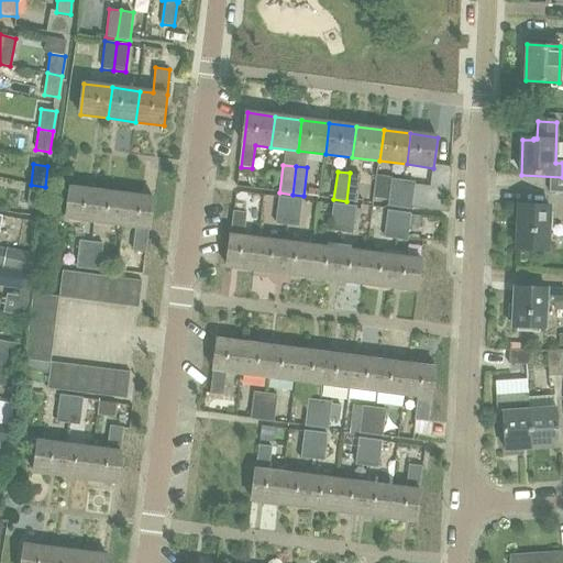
[(350,173),(346,201),(357,202),(361,175),(350,173)]
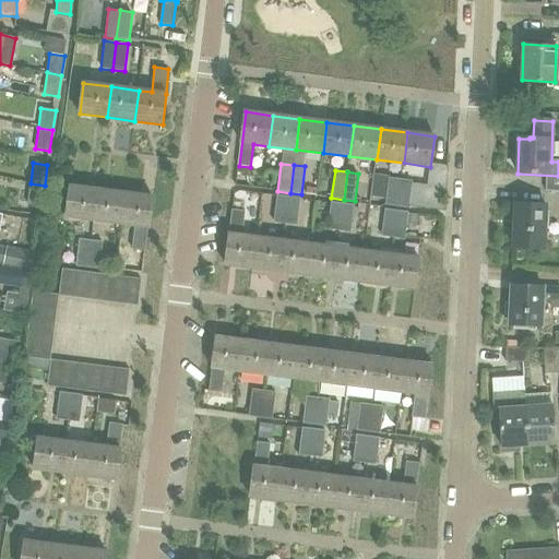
[(385,204),(399,206),(402,179),(389,177),(385,204)]
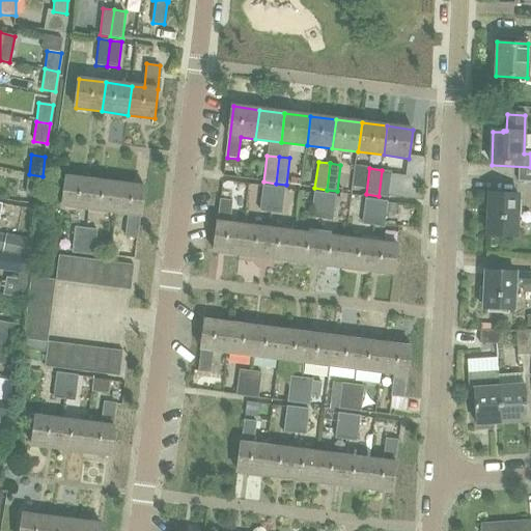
[(382,170),(379,196),(388,197),(392,171),(382,170)]
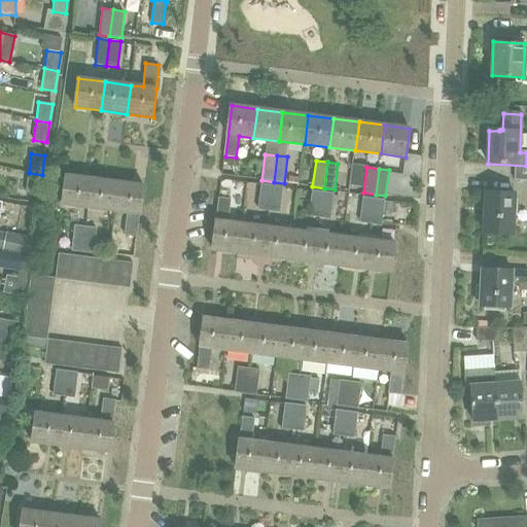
[(26,191),(39,194),(42,175),(29,173),(26,191)]
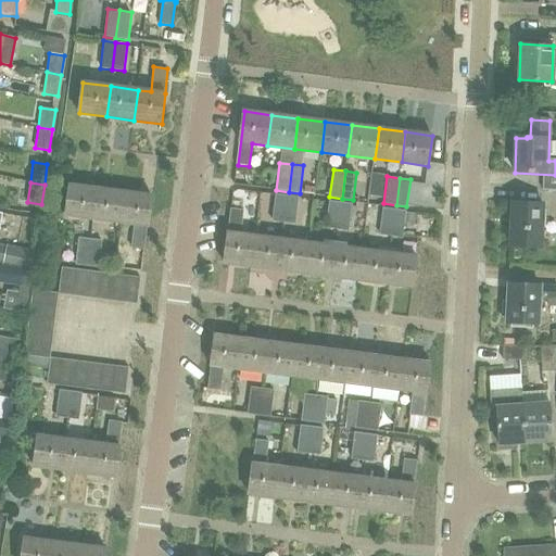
[(65,216),(93,219),(97,189),(70,186),(65,216)]
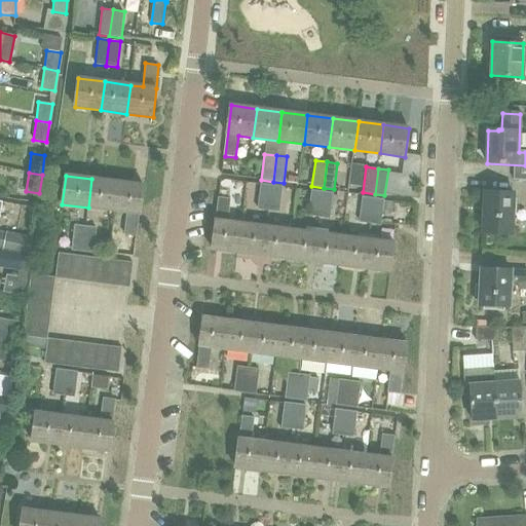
[(118,182),(91,179),(88,208),(114,211),(118,182)]
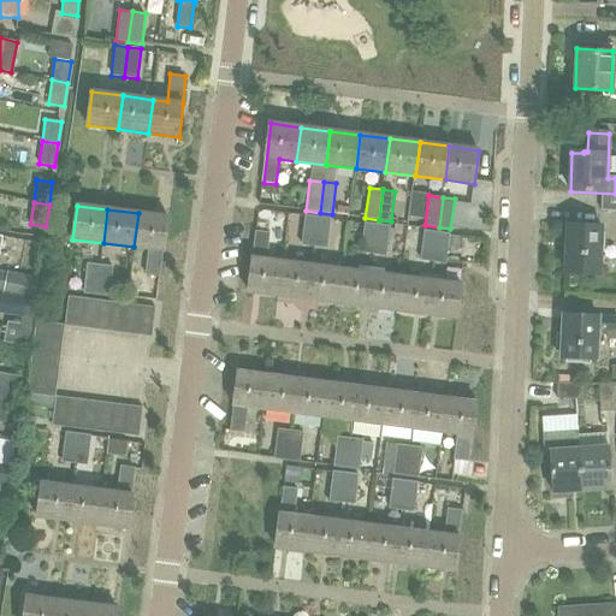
[(138,213),(134,247),(149,249),(146,274),(161,277),(169,217),(138,213)]
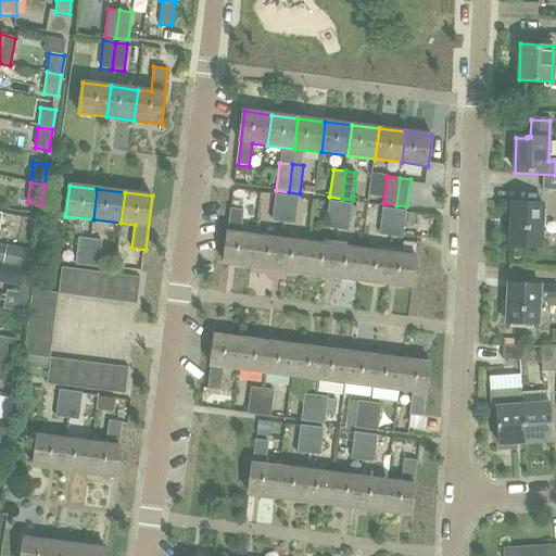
[(273,222),(285,223),(288,196),(276,194),(273,222)]
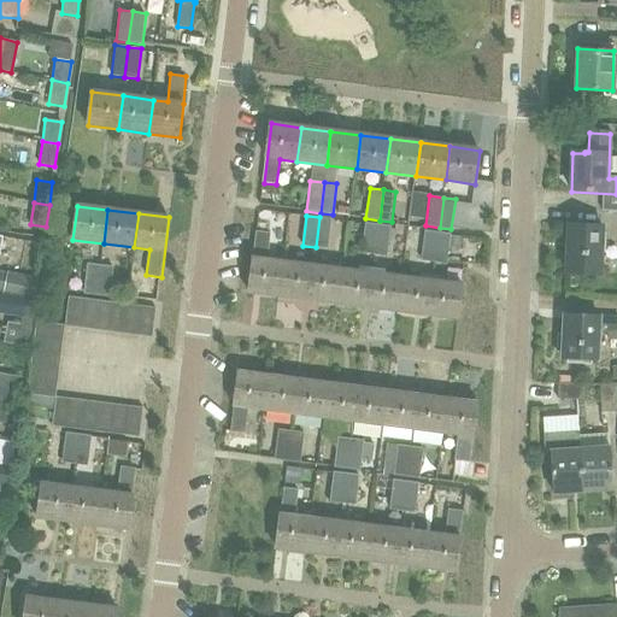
[(319,217),(316,247),(328,248),(331,218),(319,217)]
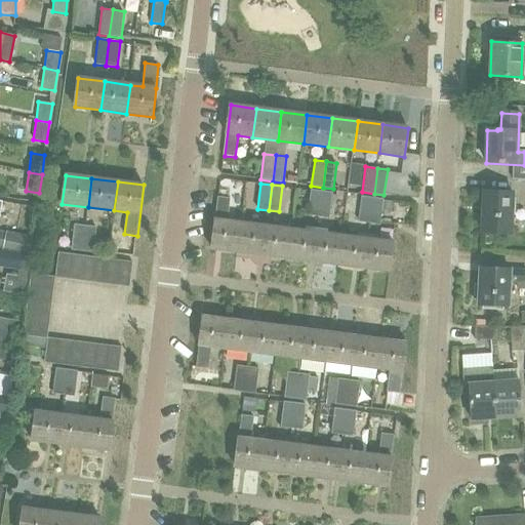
[(319,217),(322,191),(311,190),(308,215),(319,217)]
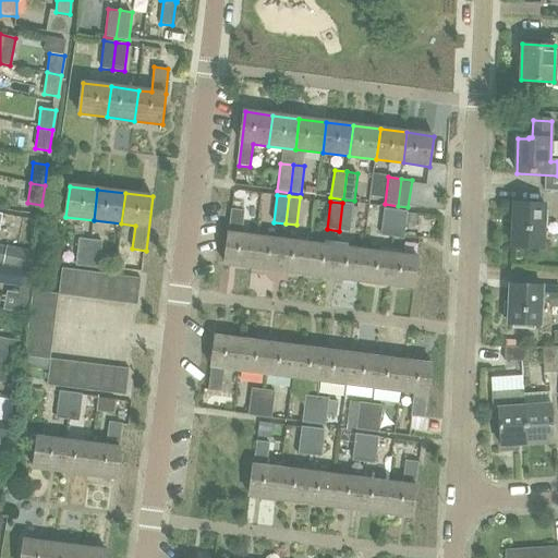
[(342,203),(339,231),(350,232),(354,204),(342,203)]
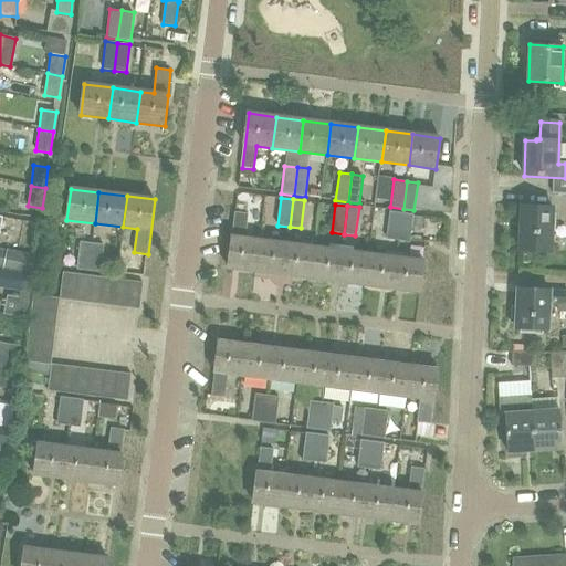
[(551,252),(553,208),(523,207),(520,251),(551,252)]
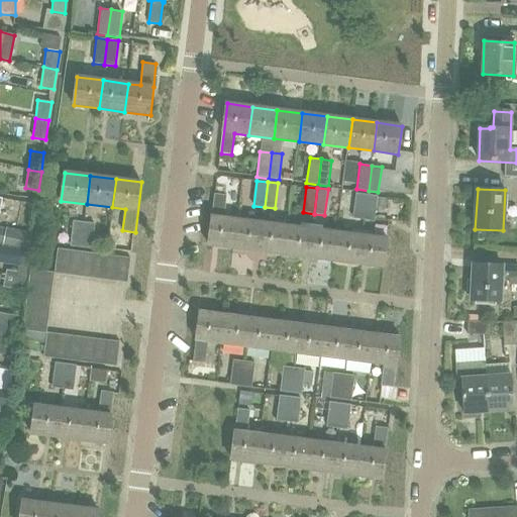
[(365,220),(368,194),(355,193),(352,218),(365,220)]
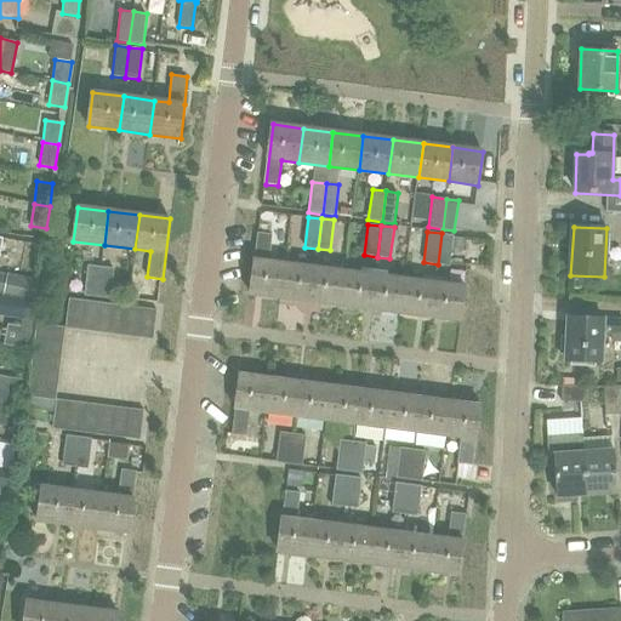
[(442,233),(438,265),(450,266),(454,235),(442,233)]
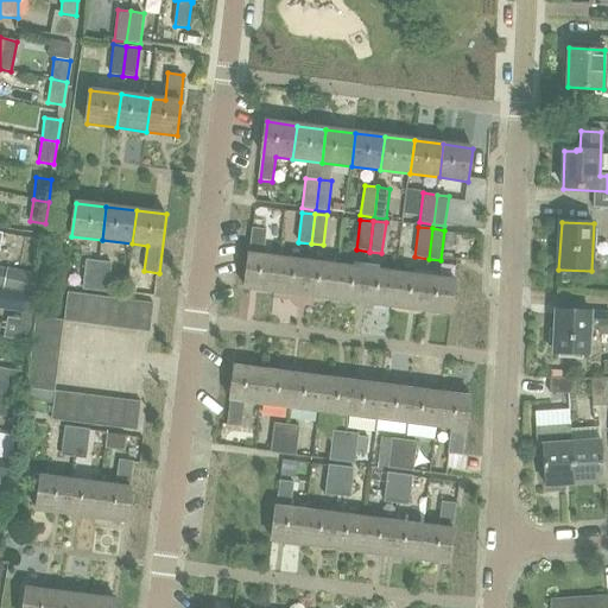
[(245,287),(274,291),(279,258),(264,257),(266,230),(252,229),(245,287)]
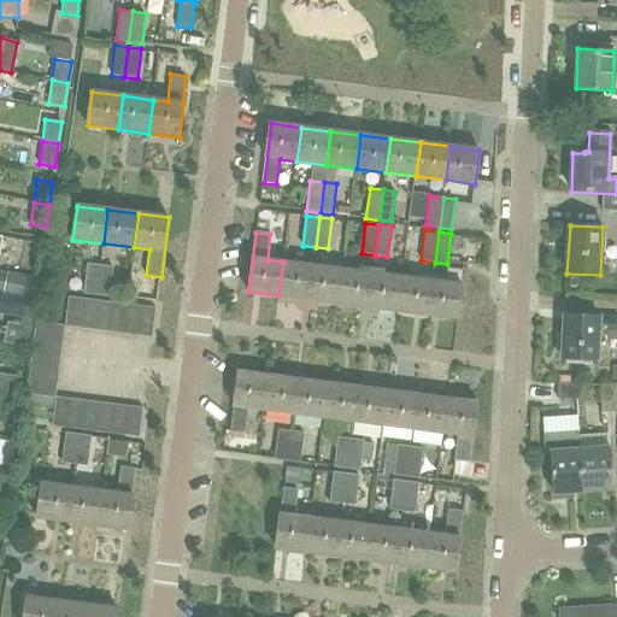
[(313,266),(283,262),(278,295),(309,299),(313,266)]
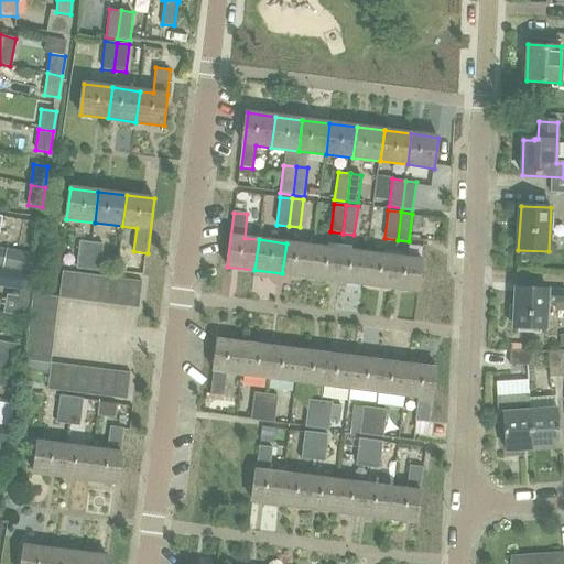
[(89,270),(93,242),(79,241),(76,269),(89,270)]
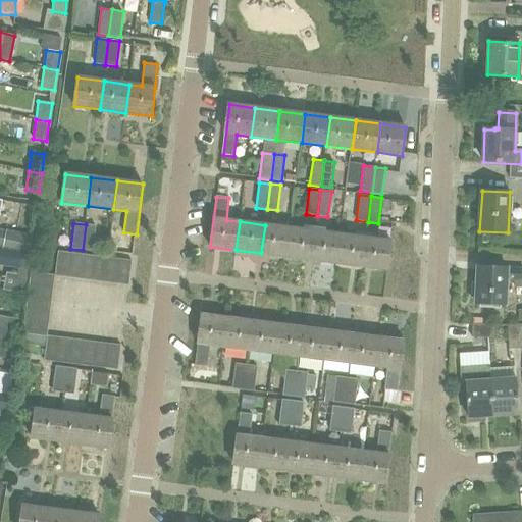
[(86,224),(83,250),(93,251),(96,225),(86,224)]
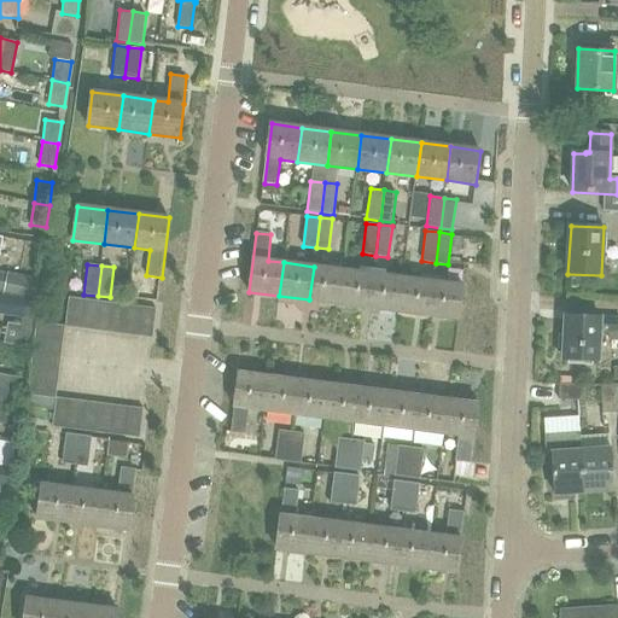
[(343,270),(314,267),(309,299),(338,304),(343,270)]
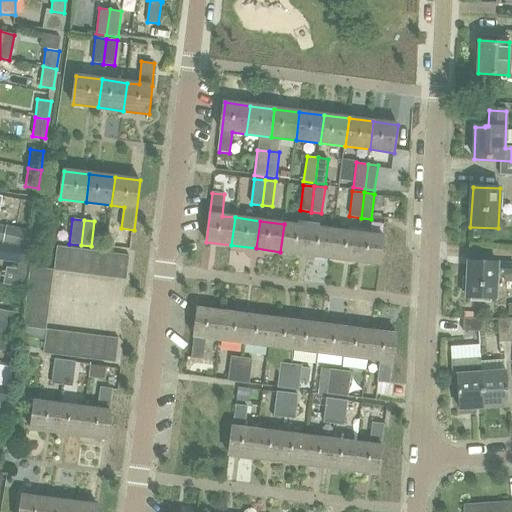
[(280,252),(305,255),(309,227),(284,224),(280,252)]
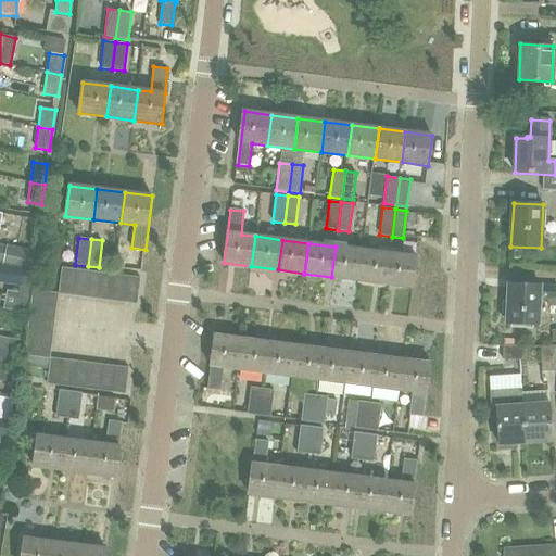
[(33,252),(5,247),(2,264),(29,269),(33,252)]
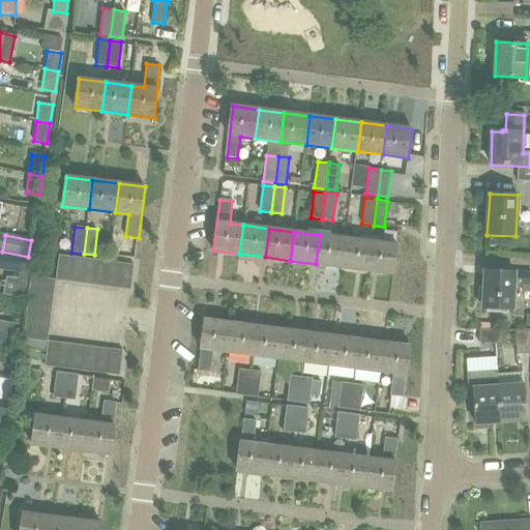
[(316,264),(342,267),(346,238),(320,235),(316,264)]
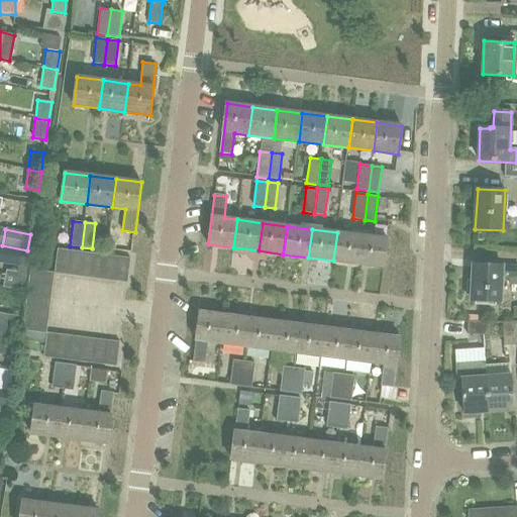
[(333,261),(358,264),(363,235),(337,232),(333,261)]
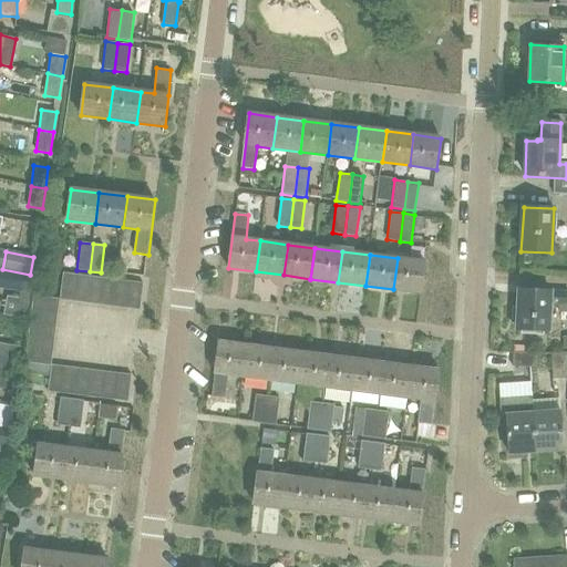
[(425,261),(398,258),(393,289),(421,292),(425,261)]
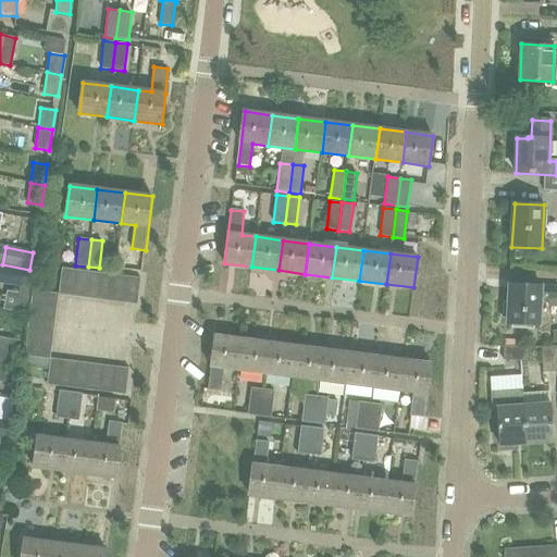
[(34,272),(1,265),(0,265),(0,279),(20,283),(16,300),(28,302),(34,272)]
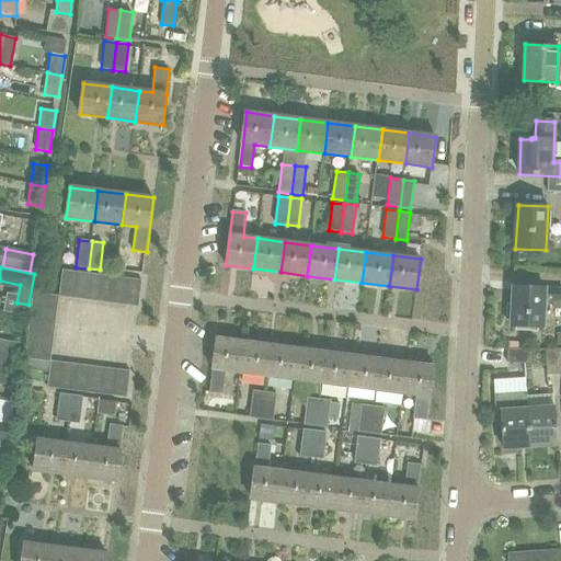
[(72,299),(77,272),(63,270),(59,296),(59,297),(72,299)]
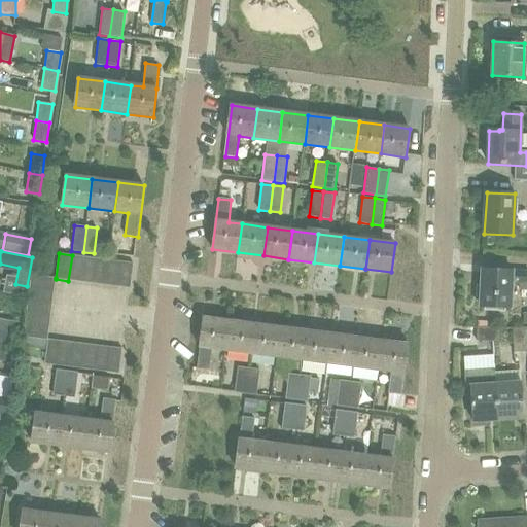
[(68,281),(81,282),(84,257),(72,255),(68,281)]
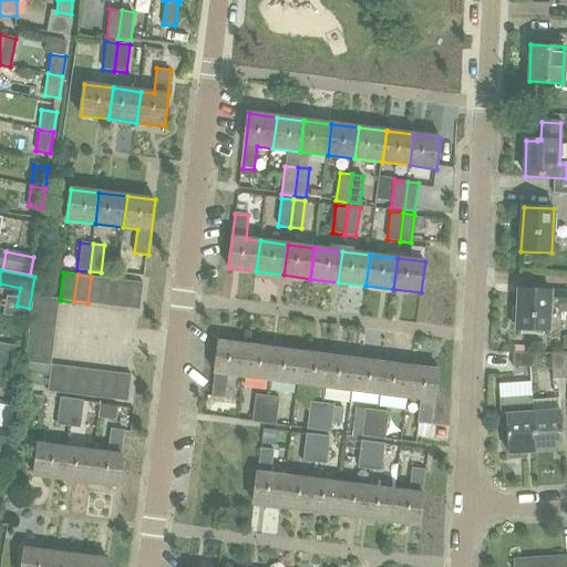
[(88,303),(101,306),(104,278),(91,277),(88,303)]
